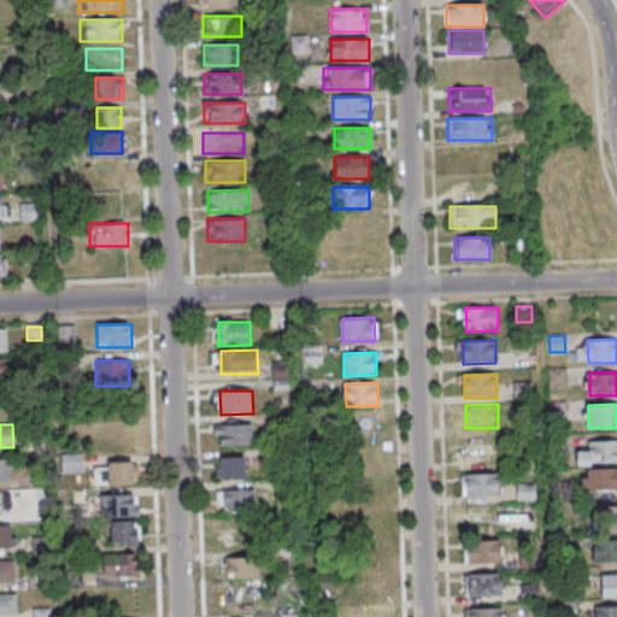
[(222,424),(254,424),(254,447),(222,448),(222,424)]
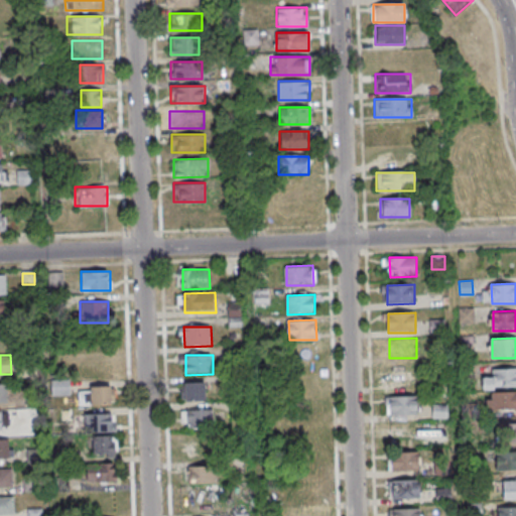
[(491,368),(515,367),(515,387),(492,387),(491,368)]
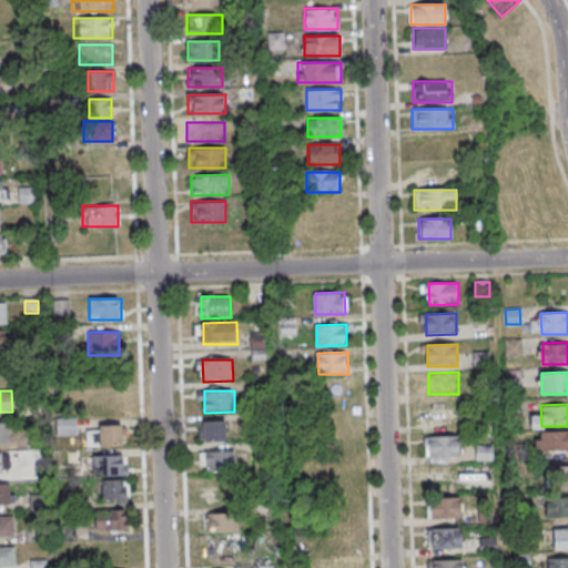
[(225,442),(225,421),(201,421),(201,442),(225,442)]
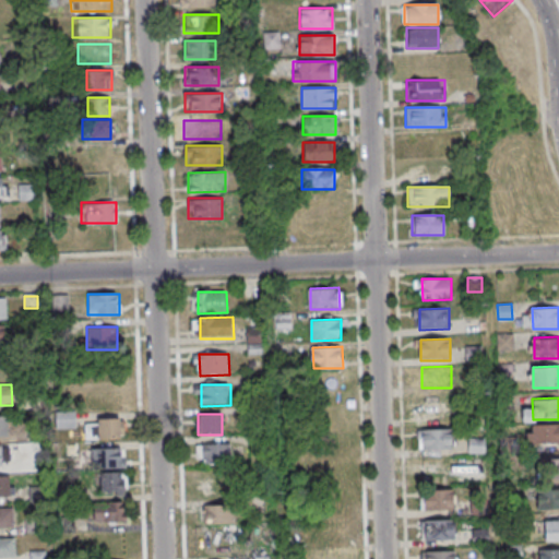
[(0,416),(9,416),(9,436),(0,436),(0,416)]
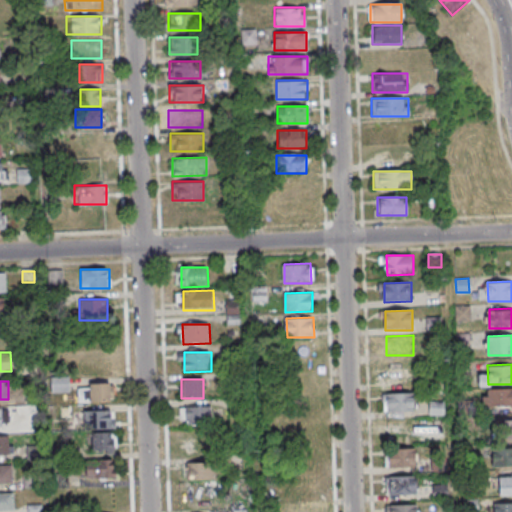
[(110,382),(76,382),(76,401),(110,401),(110,382)]
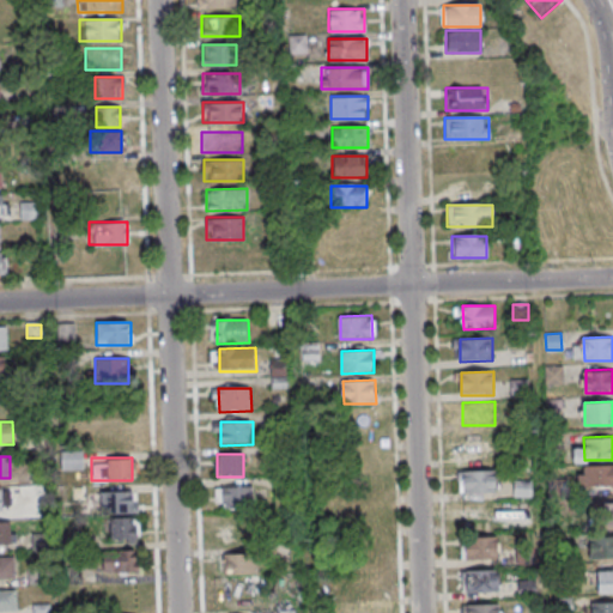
[(584,465),(612,463),(612,487),(586,487),(584,465)]
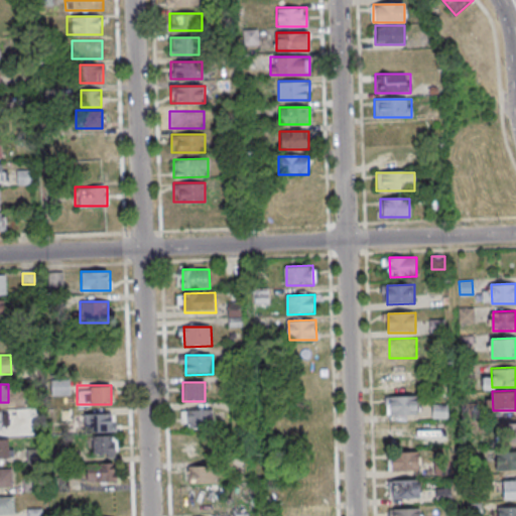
[(391,396),(418,395),(418,415),(391,415),(391,396)]
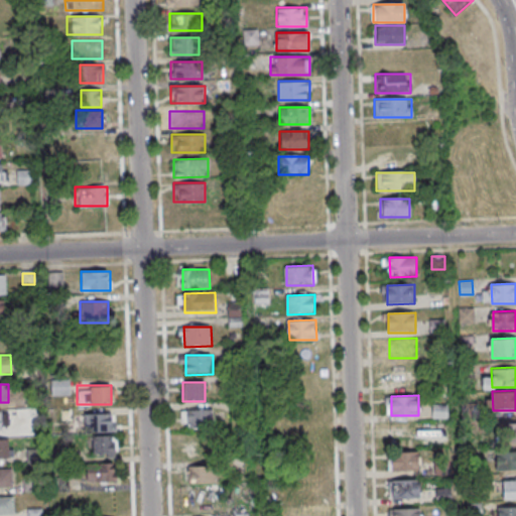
[(432,417),(446,417),(446,405),(432,405),(432,417)]
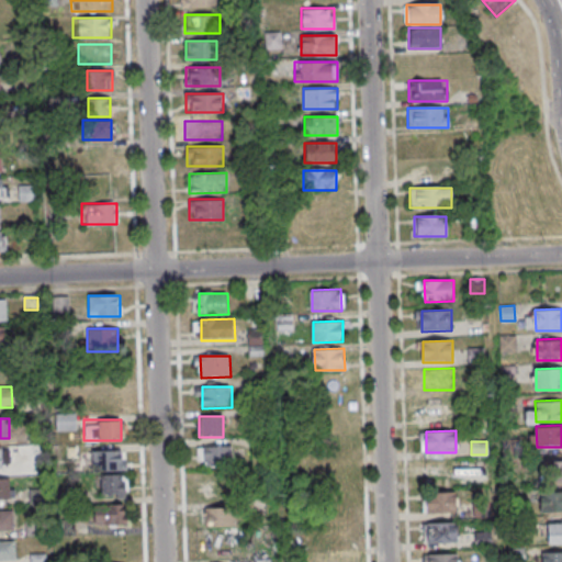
[(204,447),(234,446),(234,468),(204,468),(204,447)]
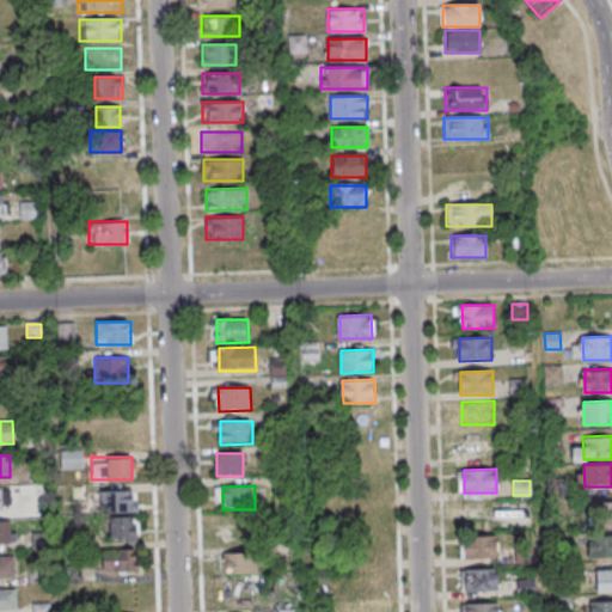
[(103,490),(135,490),(135,513),(103,514),(103,490)]
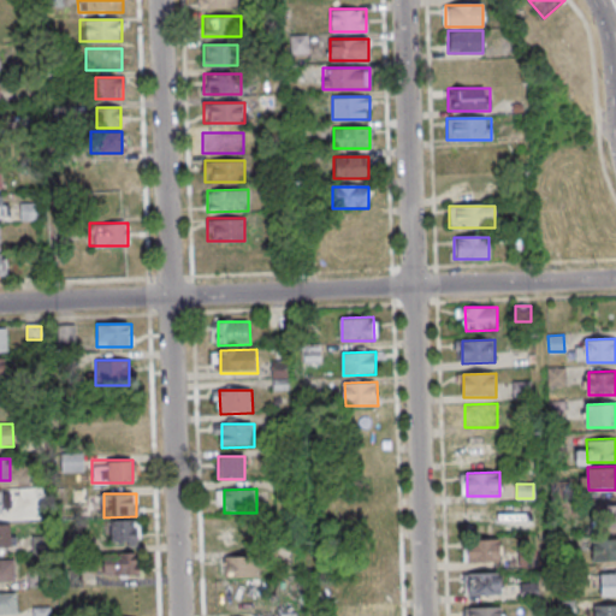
[(593,505),(615,505),(615,528),(594,529),(593,505)]
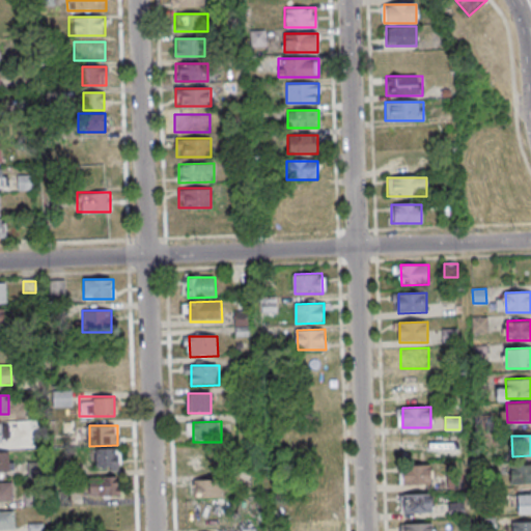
[(119,448),(94,448),(94,471),(119,471),(119,448)]
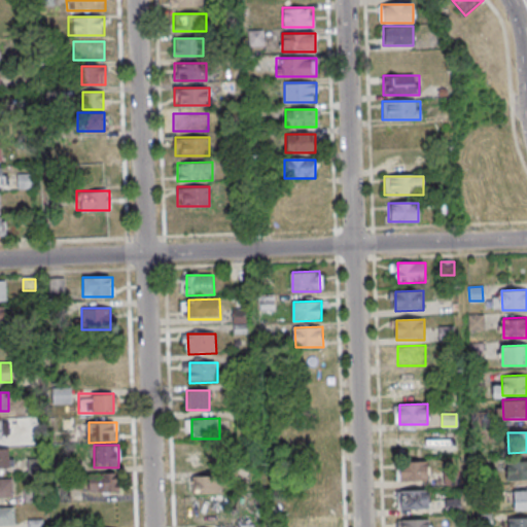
[(0,448),(11,448),(11,467),(0,467),(0,448)]
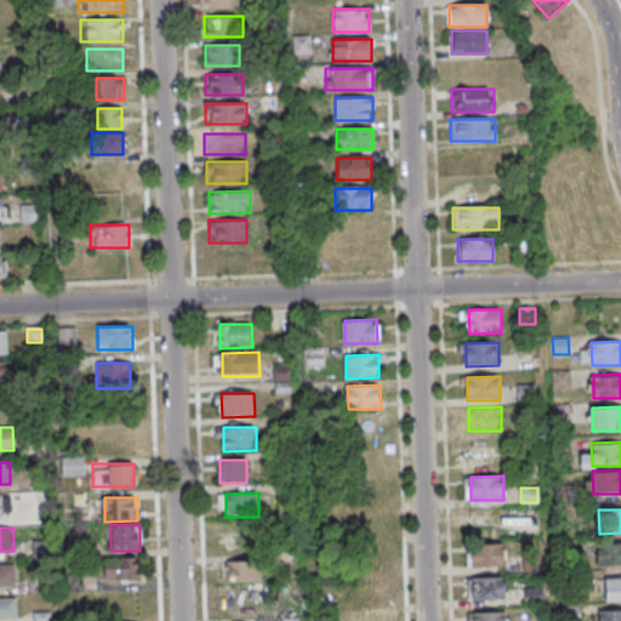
[(599,542),(620,542),(620,565),(599,567),(599,542)]
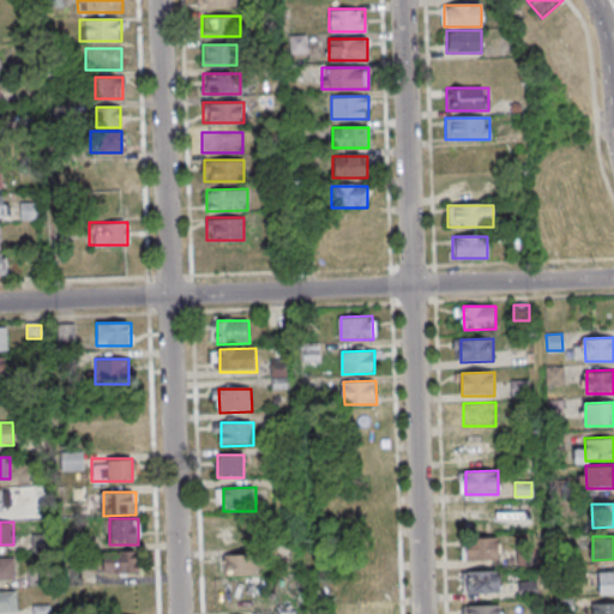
[(467,537),(499,537),(500,560),(468,561),(467,537)]
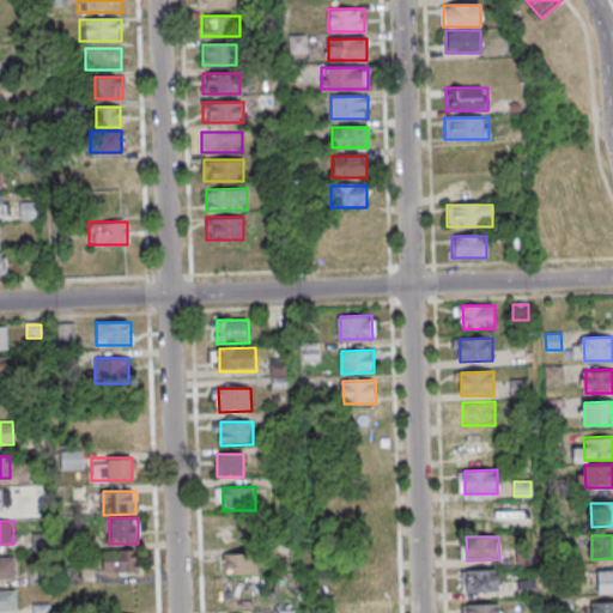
[(107,550),(139,550),(140,572),(108,574),(107,550)]
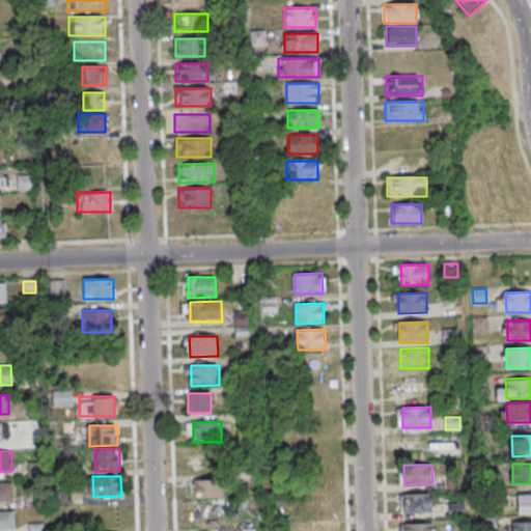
[(195,479),(223,478),(223,499),(195,499),(195,479)]
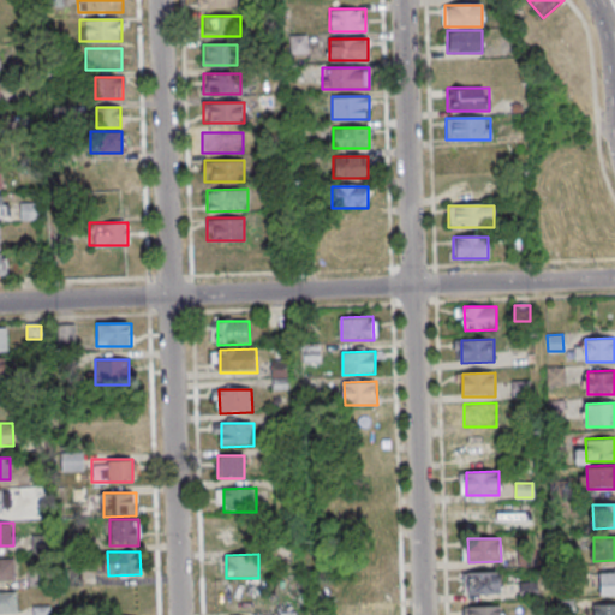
[(0,559),(18,559),(18,581),(0,581),(0,559)]
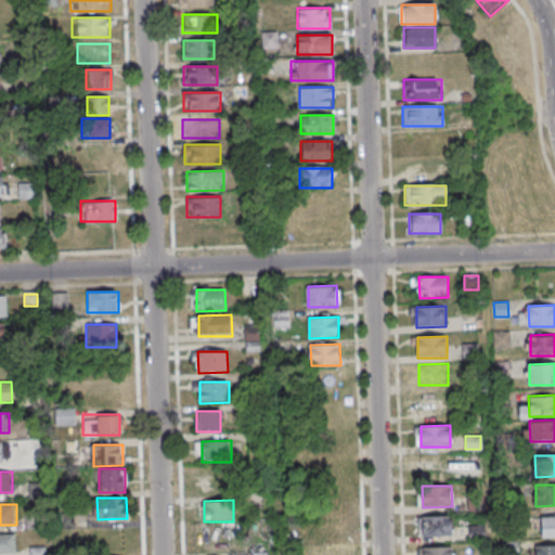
[(423,516),(452,515),(453,536),(424,537),(423,516)]
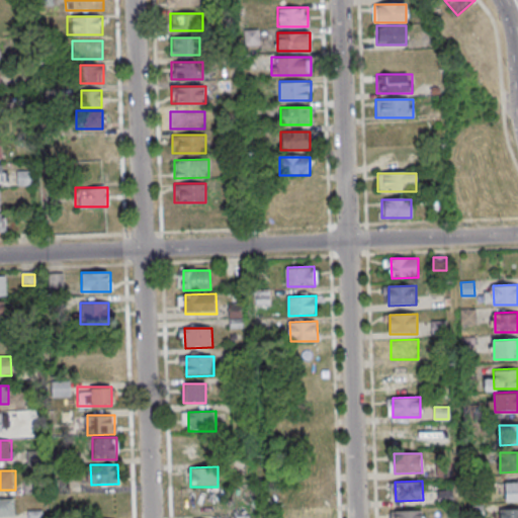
[(517,481),(505,482),(505,501),(517,501),(517,481)]
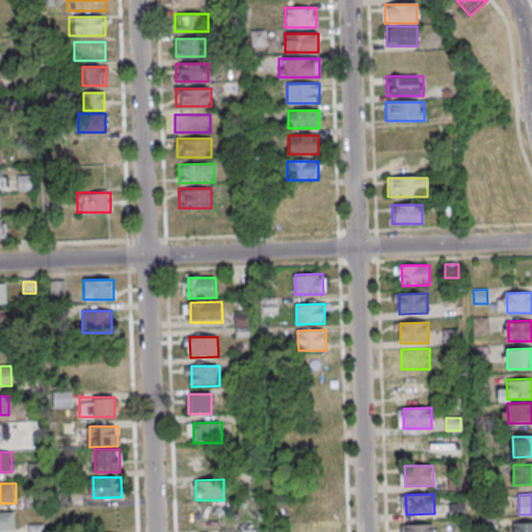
[(0,531),(0,512),(16,512),(16,531),(0,531)]
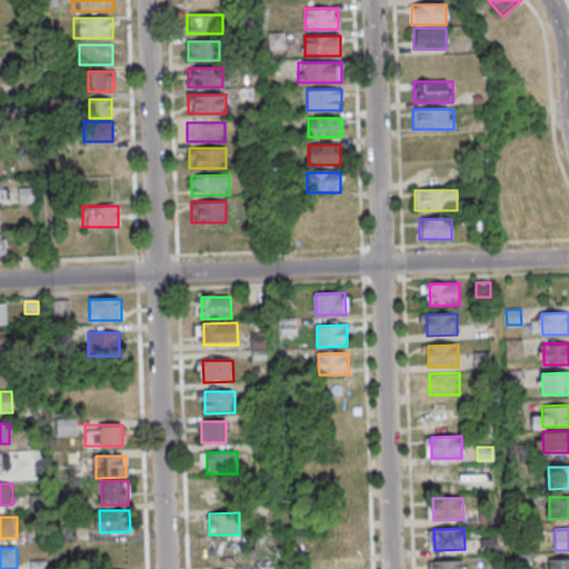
[(548,568),(568,568),(568,558),(548,559),(548,568)]
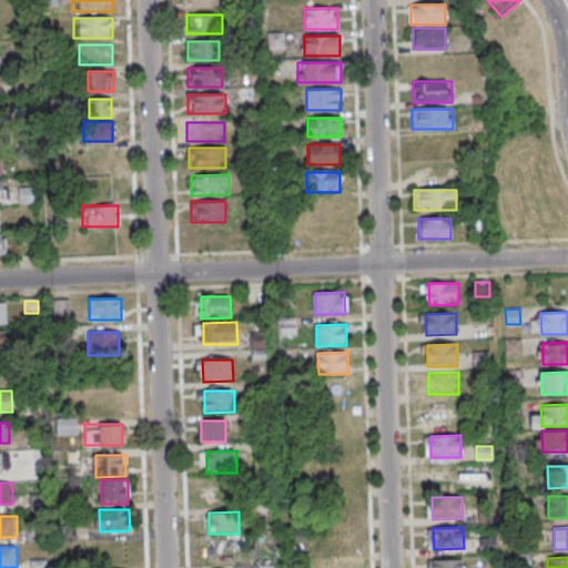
[(435,567),(435,559),(465,558),(465,567),(435,567)]
